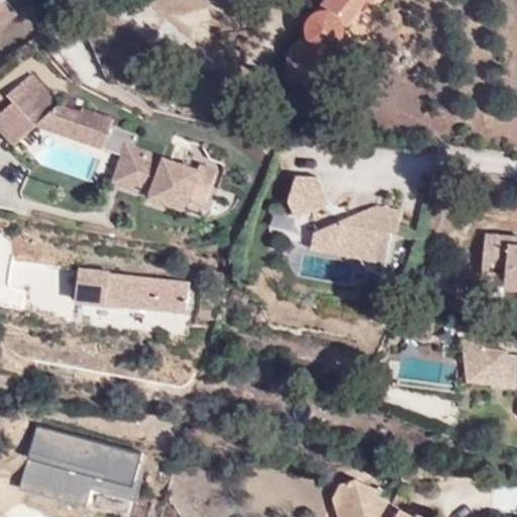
[(0,0),(0,23),(18,7),(11,0),(0,0)]
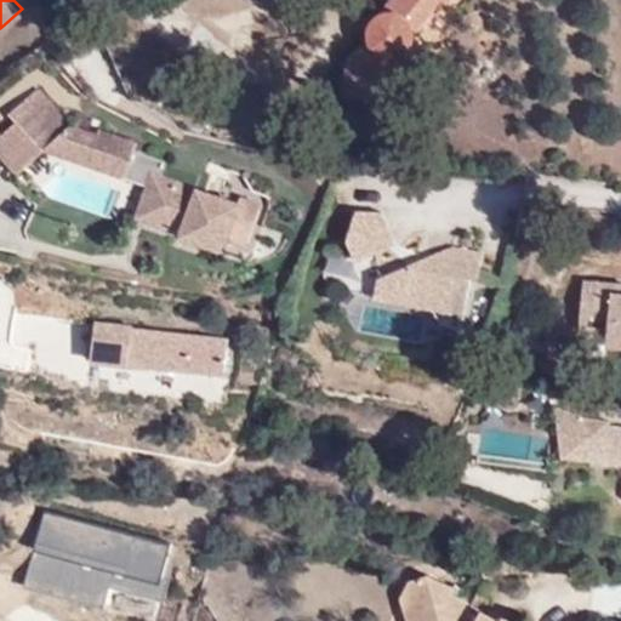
[(330,83),(328,120),(386,120),(389,69),(397,62),(398,44),(426,0),(382,0),(360,36),(351,39),(341,57),(339,74),(330,83)]
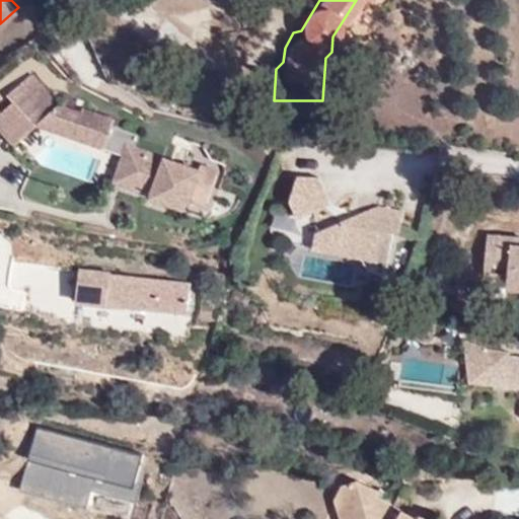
[(81,109),(82,107),(58,97),(33,69),(8,93),(13,99),(5,106),(0,110),(0,127),(13,144),(36,124),(121,154),(114,179),(190,207),(193,198),(206,202),(219,168),(205,161),(202,167),(136,142),(127,139),(131,130),(113,123),(81,109)]
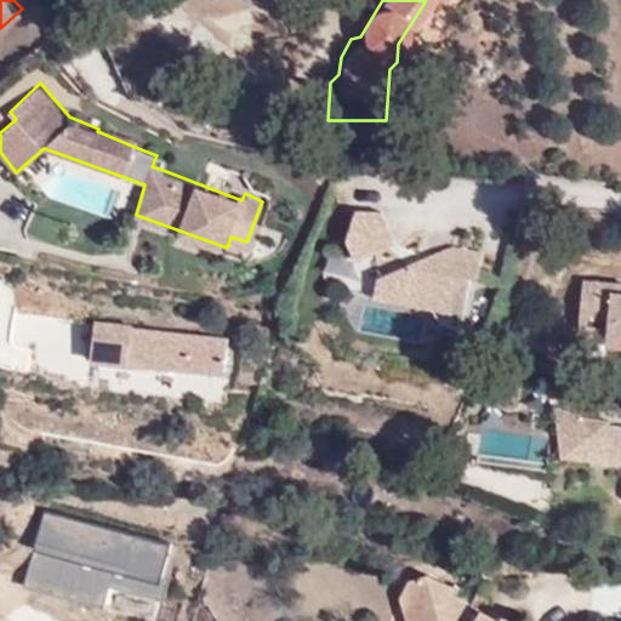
[(100,123),(98,129),(97,131),(135,147),(138,136),(100,123)]
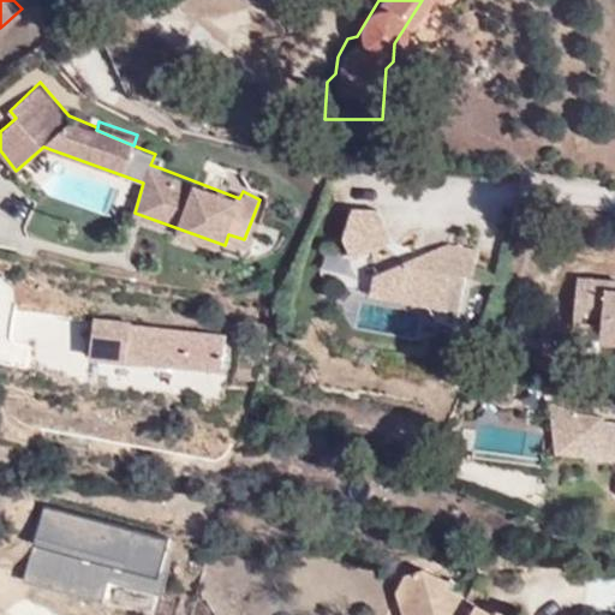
[(150,165),(161,168),(166,157),(155,154),(150,165)]
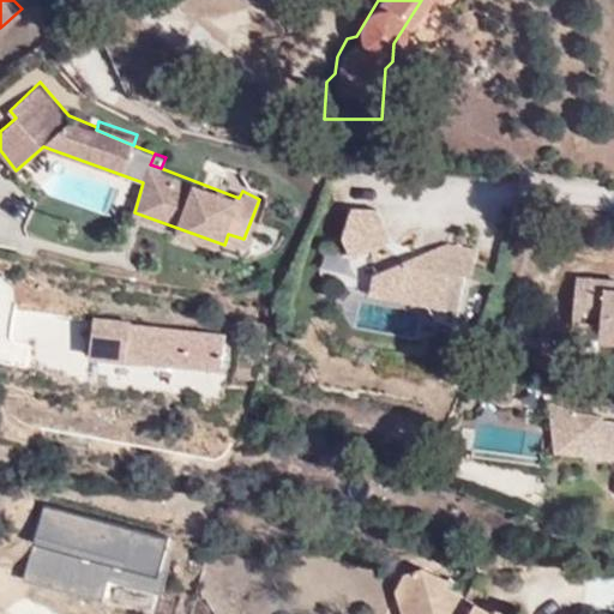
[(351,209),(344,254),(381,260),(389,215),(351,209)]
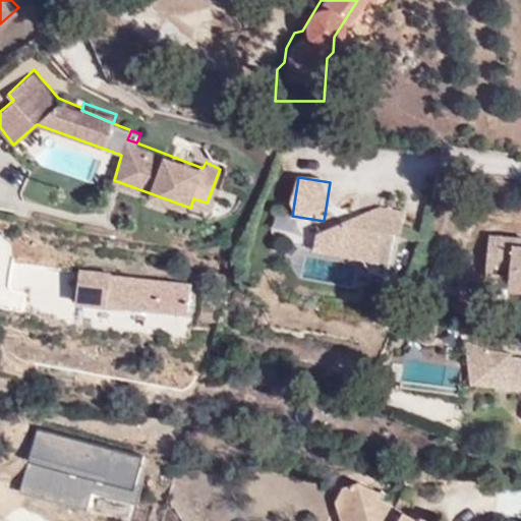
[(321,214),(314,258),(395,269),(401,224),(321,214)]
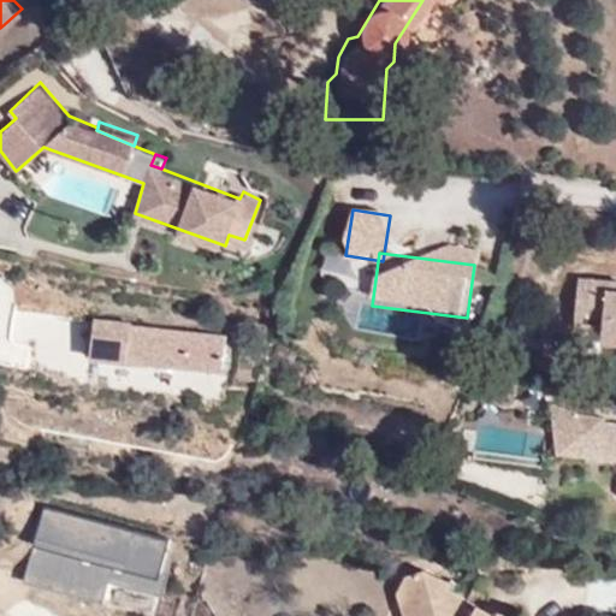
[(580,330),(579,343),(615,350),(615,292),(610,292),(611,283),(568,274),(558,324),(580,330)]
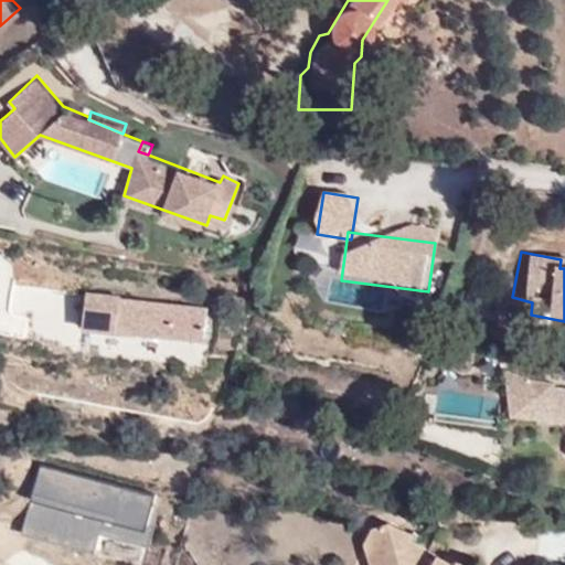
[(211,301),(91,288),(86,322),(208,336),(211,301)]
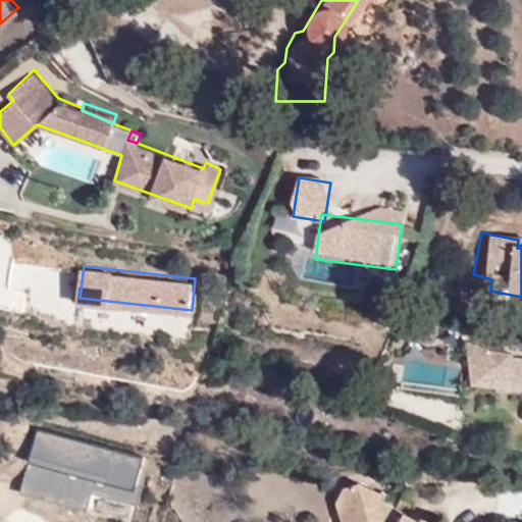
[(521,358),(469,354),(466,392),(521,396),(521,358)]
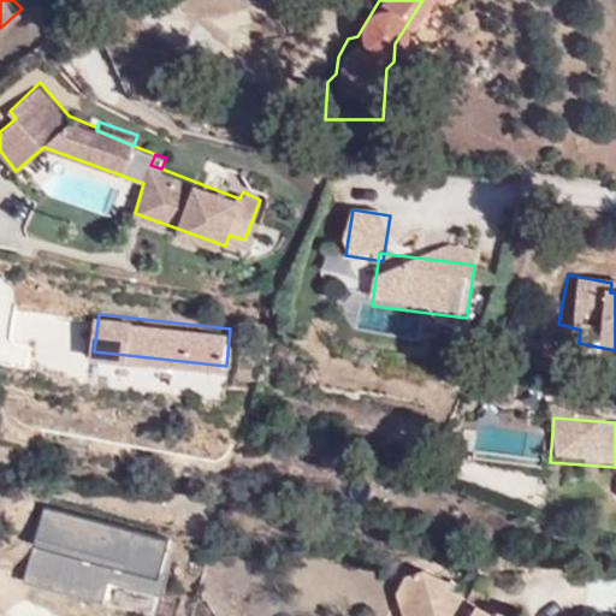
[(40,508),(23,586),(107,605),(111,586),(160,597),(173,537),(40,508)]
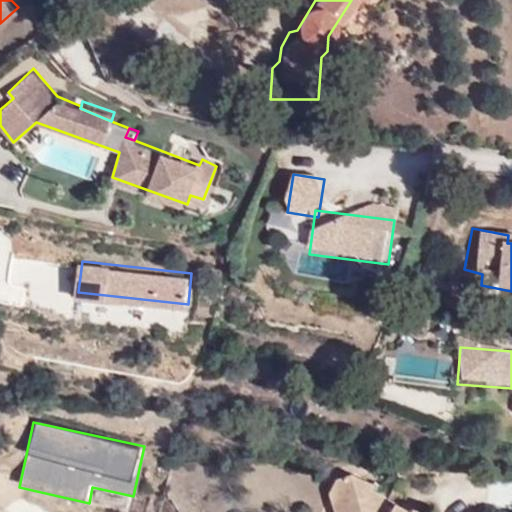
[(310,490),(319,503),(344,511),(408,511),(384,499),(387,486),(374,481),(371,487),(338,470),(317,471),(310,490)]
